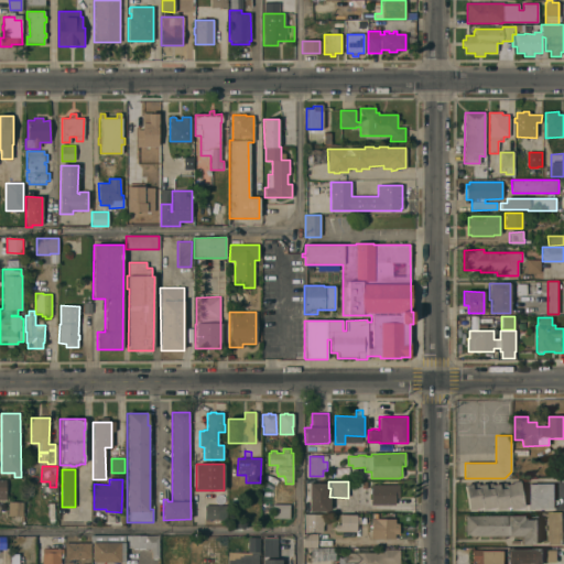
[(472,484),(473,489),(476,489),(475,484),(479,483),(480,485),(485,484),(486,489),(489,488),(488,483),(492,483),(494,485),(506,483),(507,485),(511,484),(511,483),(519,481),(521,491),(524,491),(525,496),(523,496),(523,497),(522,498),(523,507),(510,510),(510,508),(497,510),(496,507),(483,510),(481,508),(469,510),(464,486),(472,484)]
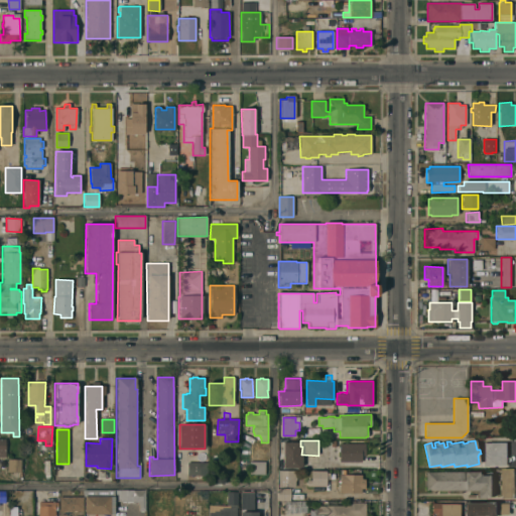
[(301,468),(282,468),(282,442),(299,442),(299,446),(301,446),(301,468)]
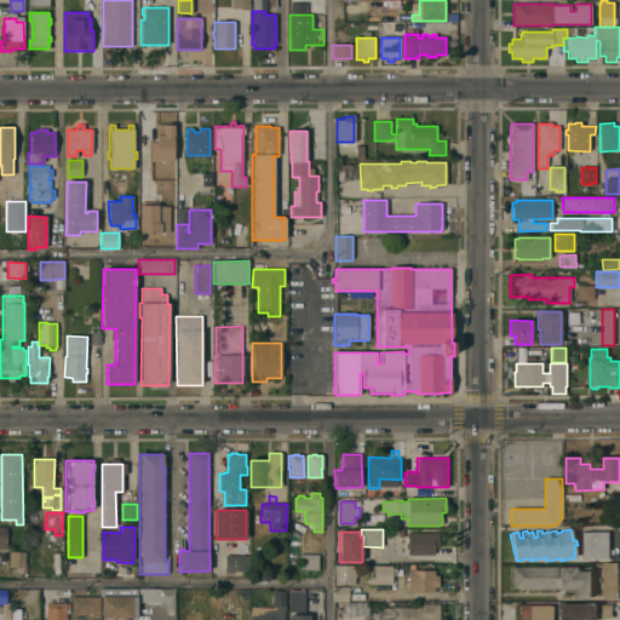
[(581,560),(581,533),(608,532),(608,560),(581,560)]
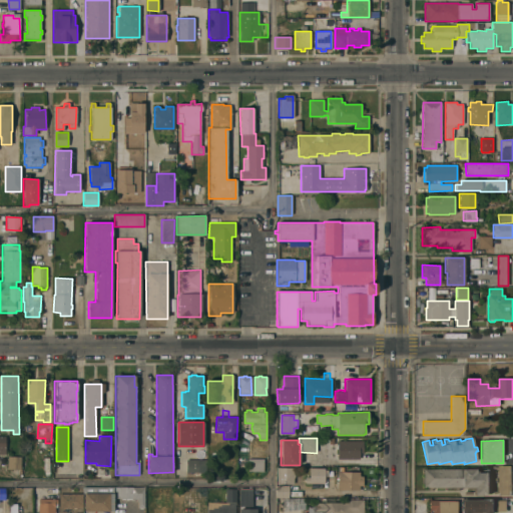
[(363,441),(363,453),(359,453),(359,460),(337,460),(337,441),(363,441)]
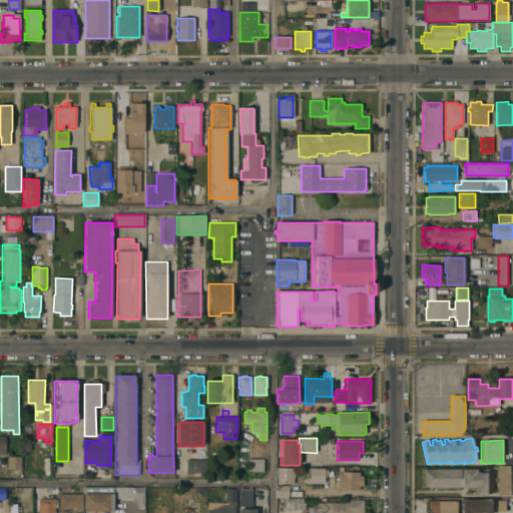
[(20,470),(7,469),(7,456),(21,456),(20,470)]
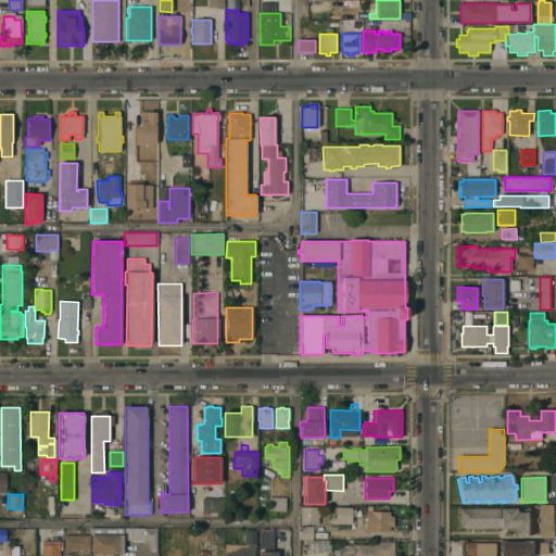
[(286,512),(268,512),(269,497),(286,497),(286,512)]
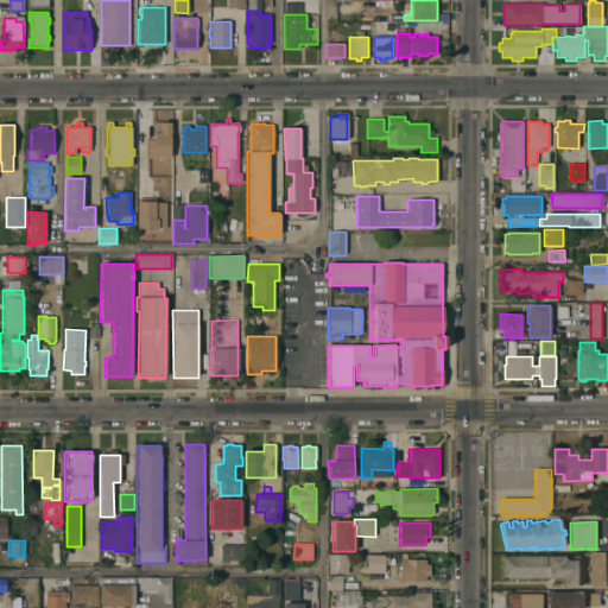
[(244,545),(244,561),(220,559),(221,545),(244,545)]
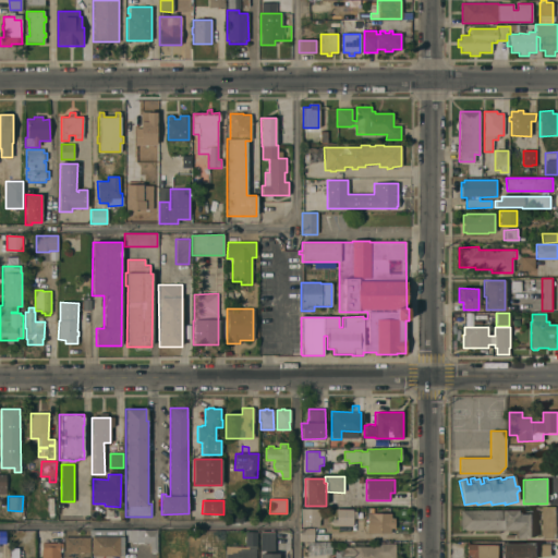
[(556,540),(542,540),(542,511),(535,511),(535,508),(556,507),(556,540)]
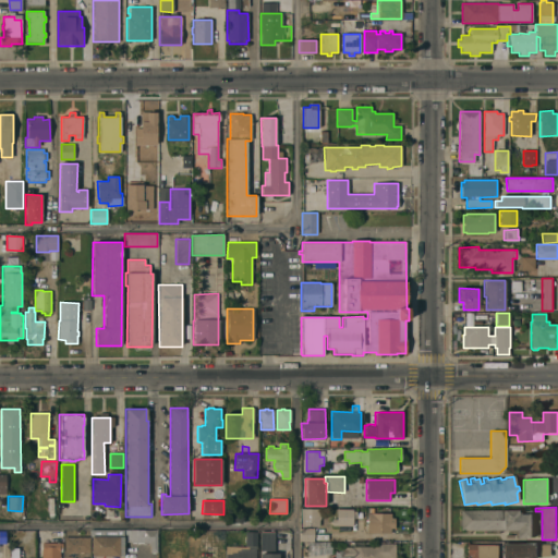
[(318,509),(318,517),(320,517),(320,520),(318,520),(318,528),(301,528),(301,509),(318,509)]
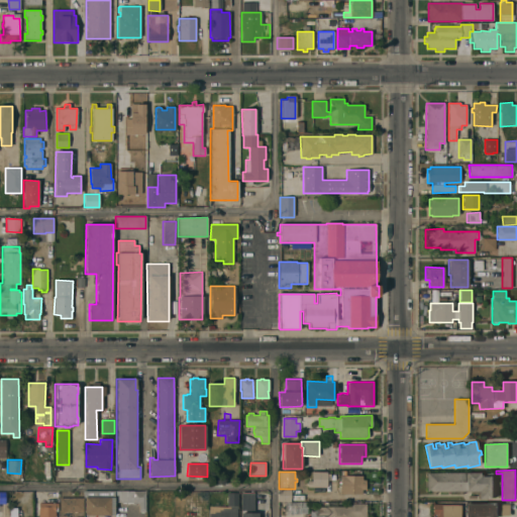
[(308,481),(311,481),(311,472),(326,472),(326,474),(329,474),(329,481),(326,481),(326,488),(308,488),(308,481)]
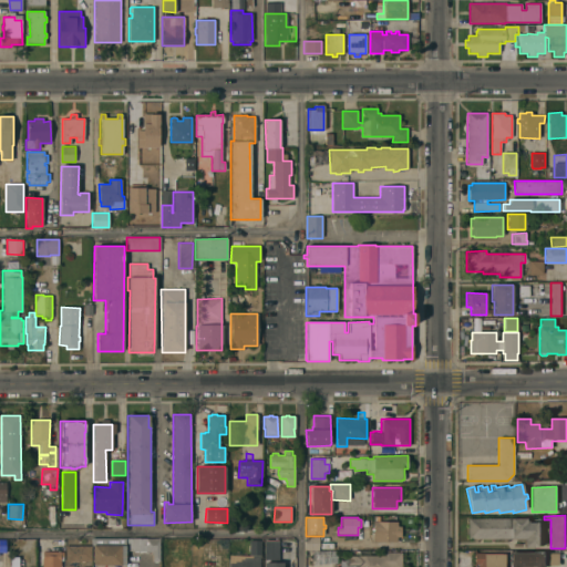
[(513,518),(526,518),(526,521),(528,521),(528,523),(533,523),(533,519),(540,518),(542,547),(525,547),(525,538),(468,539),(467,518),(513,518)]
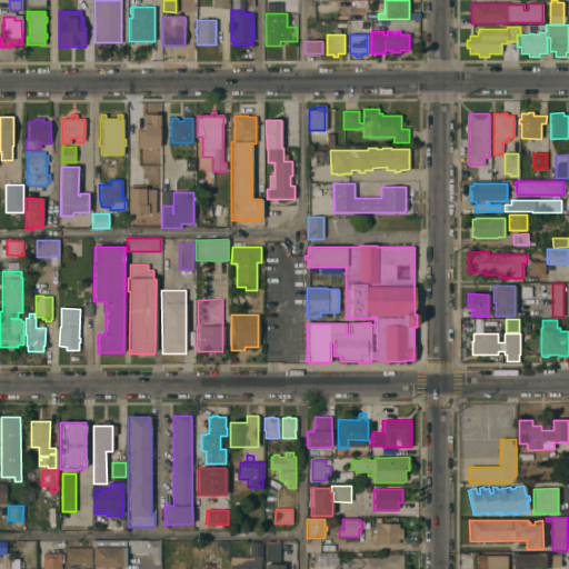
[(373,543),(373,523),(398,523),(398,528),(402,528),(401,539),(398,539),(398,543),(373,543)]
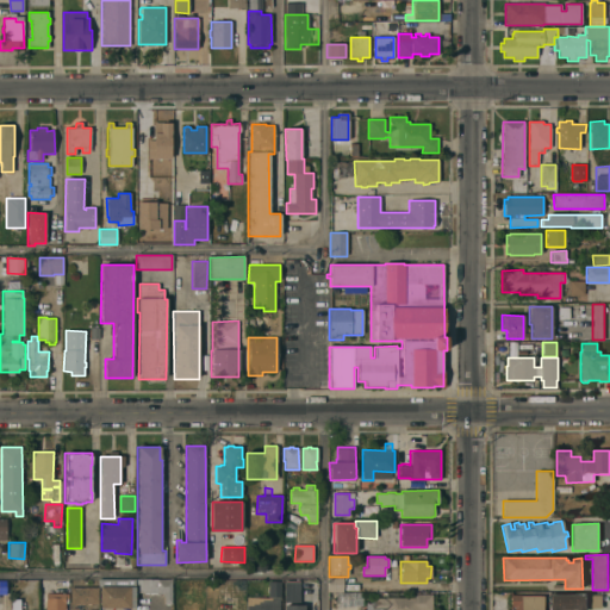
[(343,592),(328,592),(329,577),(343,577),(343,592)]
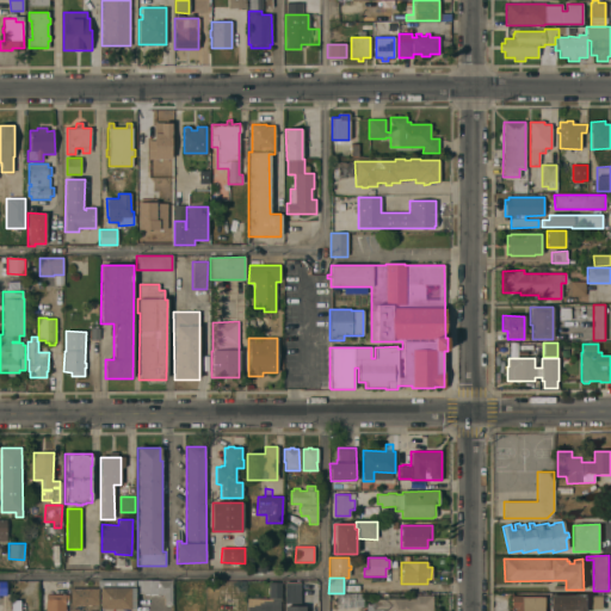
[(135,609),(110,609),(110,610),(100,610),(100,609),(99,609),(99,588),(98,588),(98,580),(135,580),(135,609)]
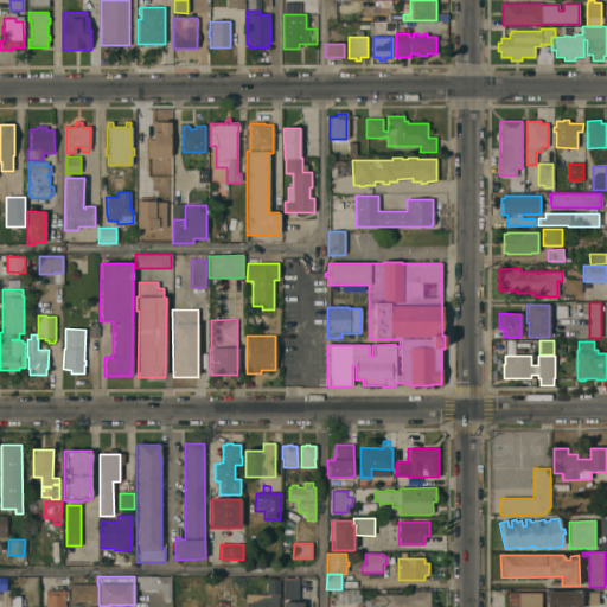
[(163,601),(163,590),(159,590),(159,593),(155,593),(155,590),(141,590),(141,576),(171,576),(171,601),(163,601)]
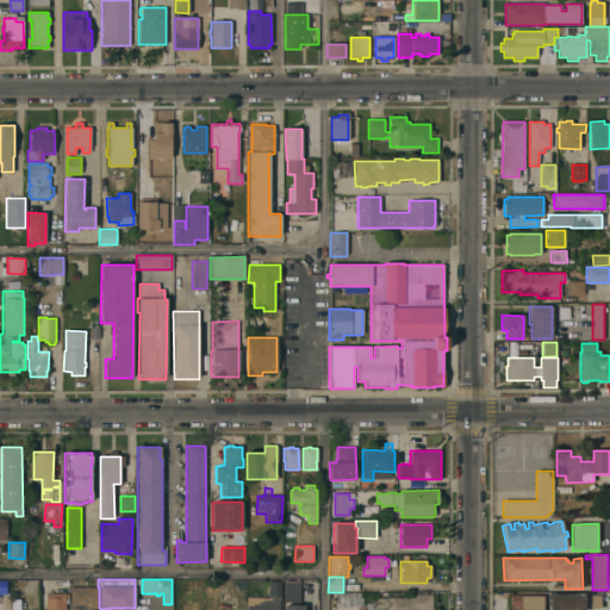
[(300,580),(284,582),(285,604),(300,603),(300,580)]
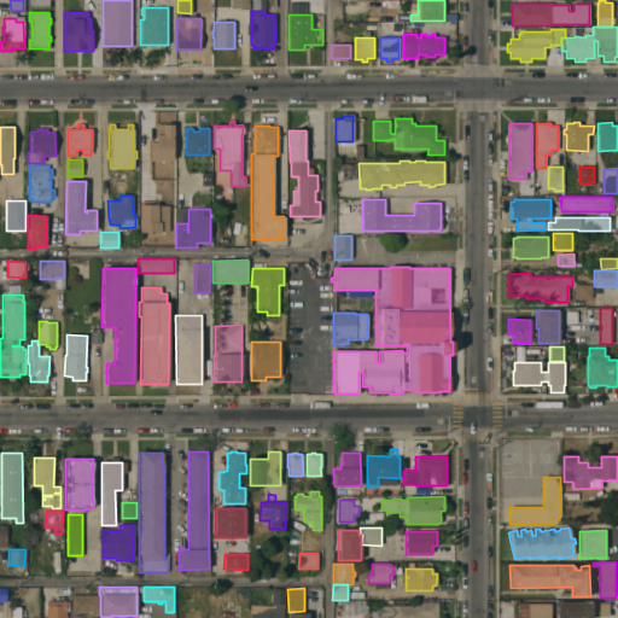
[(250,617),(250,605),(272,606),(272,589),(285,589),(285,607),(284,607),(284,617),(250,617)]
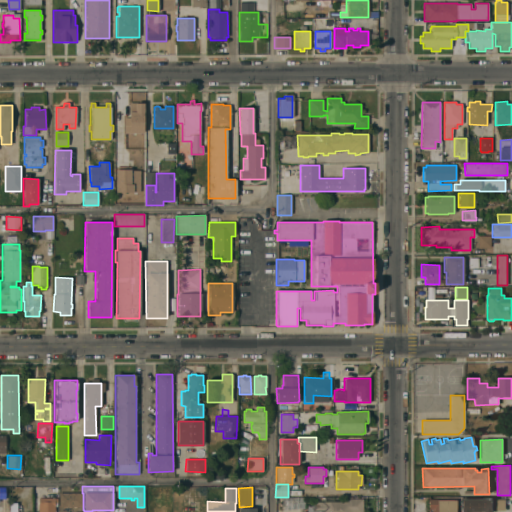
[(78,493),(79,507),(59,507),(59,493),(78,493)]
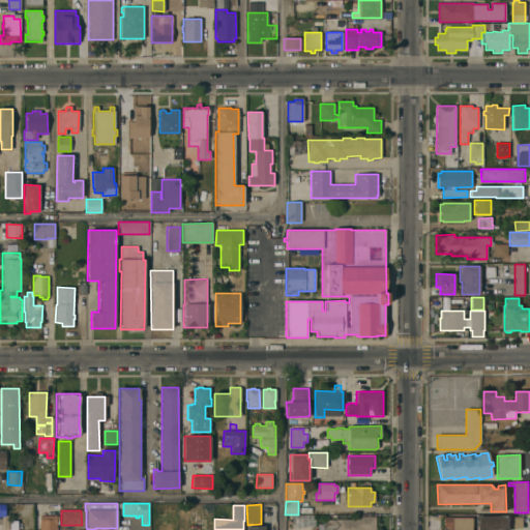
[(314,513),(288,514),(292,514),(292,527),(314,526),(314,513)]
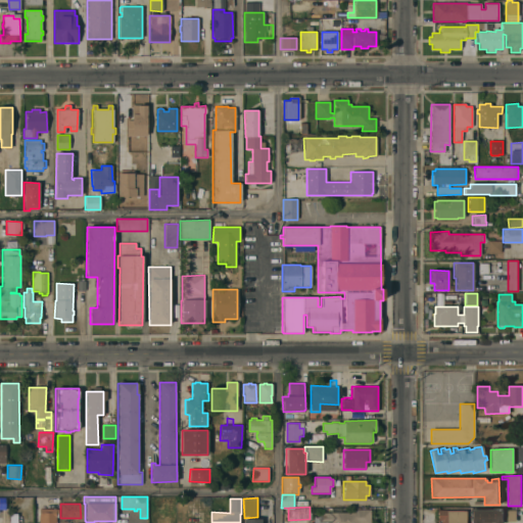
[(58,518),(56,518),(55,522),(39,522),(40,509),(58,509),(58,518)]
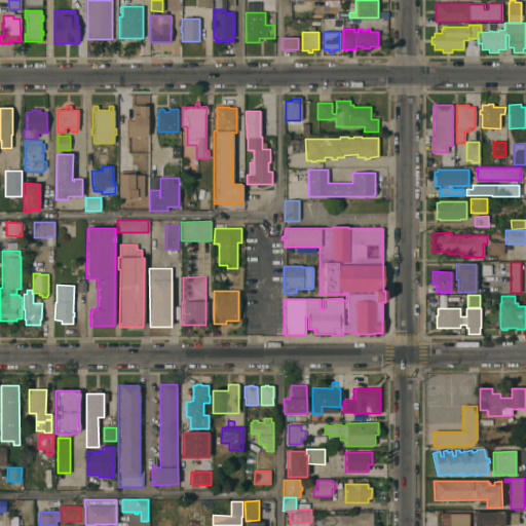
[(474,525),(474,512),(508,512),(508,525),(474,525)]
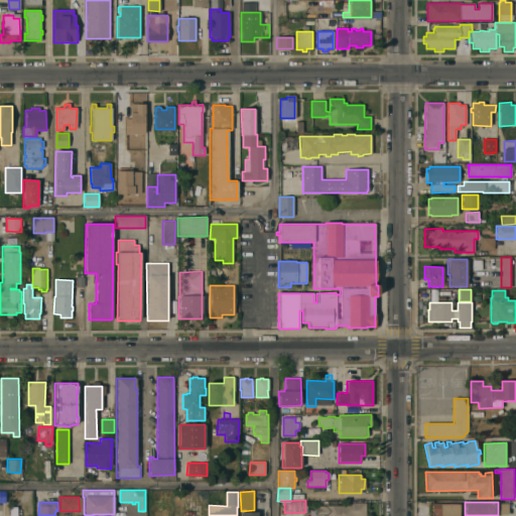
[(352,506),(352,503),(365,503),(365,515),(326,515),(326,506),(352,506)]
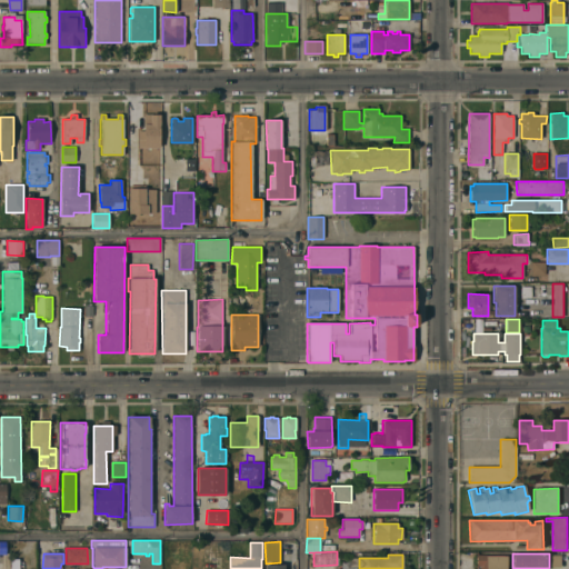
[(480,568),(480,566),(476,566),(476,555),(486,555),(507,556),(507,568),(480,568)]
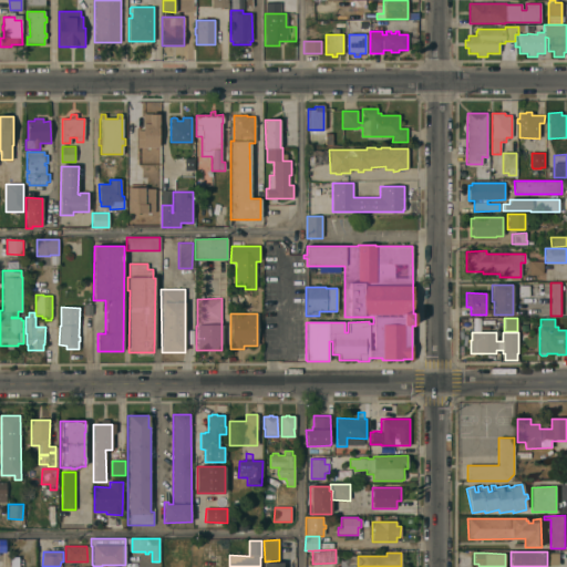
[(558,565),(558,553),(547,553),(546,565),(558,565)]
